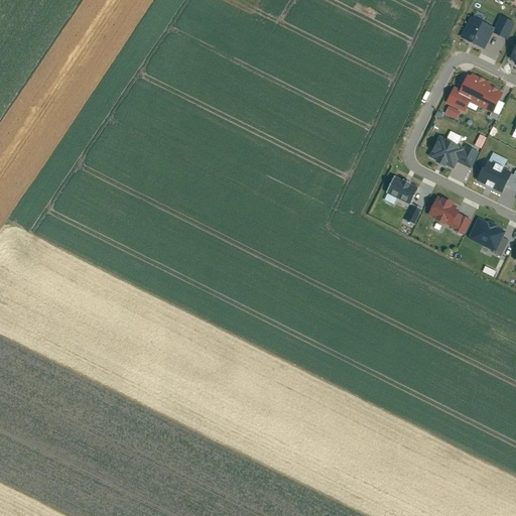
[(471,17),(461,38),(484,49),(494,29),(471,17)]
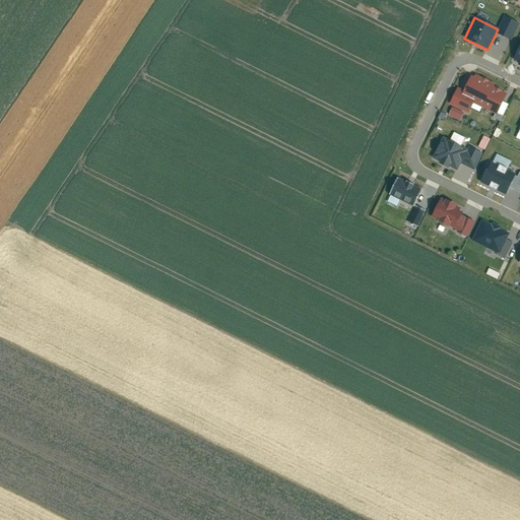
[(497,35),(511,41),(519,24),(505,17),(497,35)]
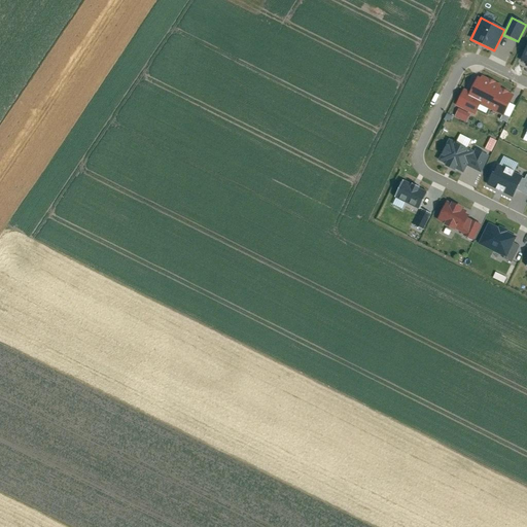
[(463,90),(455,106),(475,116),(480,106),(502,117),(514,95),(500,89),(501,85),(482,76),(480,79),(477,77),(469,93),(463,90)]
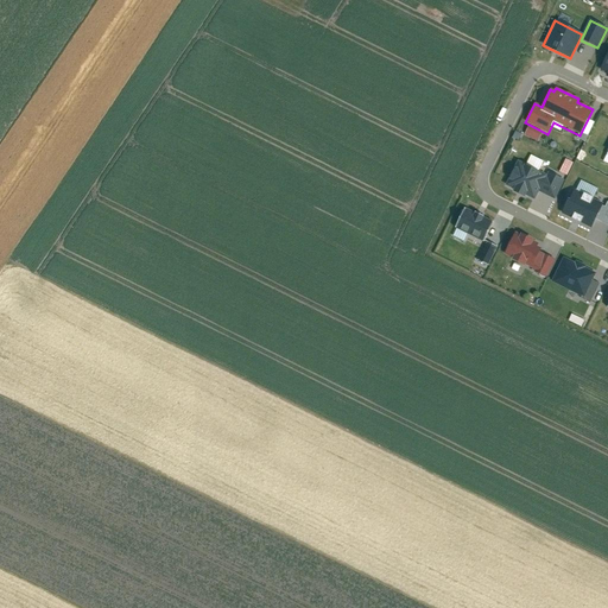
[(517,162),(505,187),(534,201),(538,192),(553,200),(563,181),(548,173),(546,176),(517,162)]
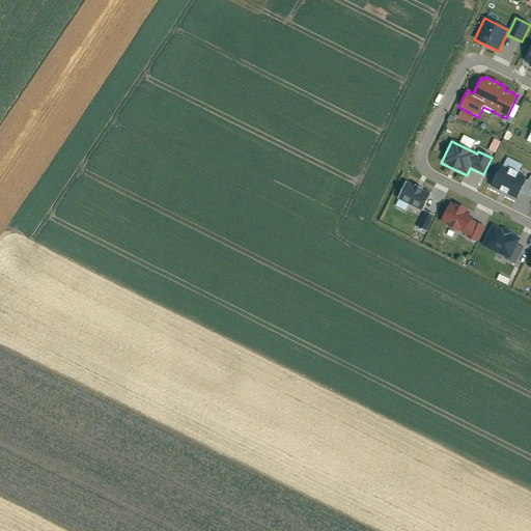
[(527,177),(502,165),(491,188),(516,199),(527,177)]
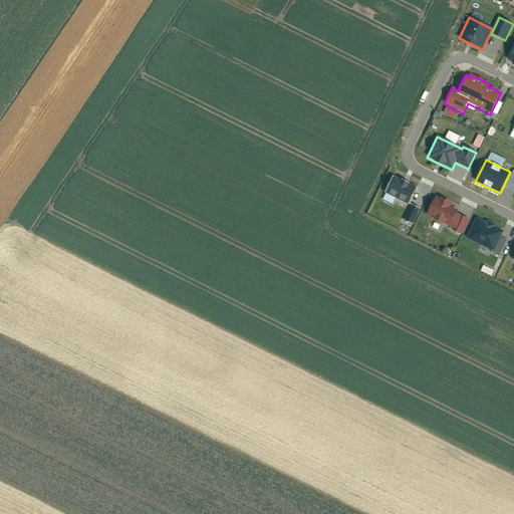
[(418,188),(396,177),(389,193),(411,203),(418,188)]
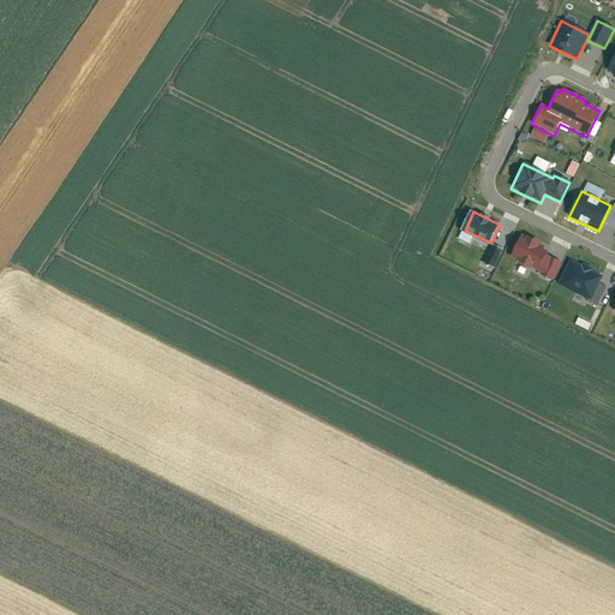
[(521,234),(509,258),(537,272),(544,256),(548,248),(521,234)]
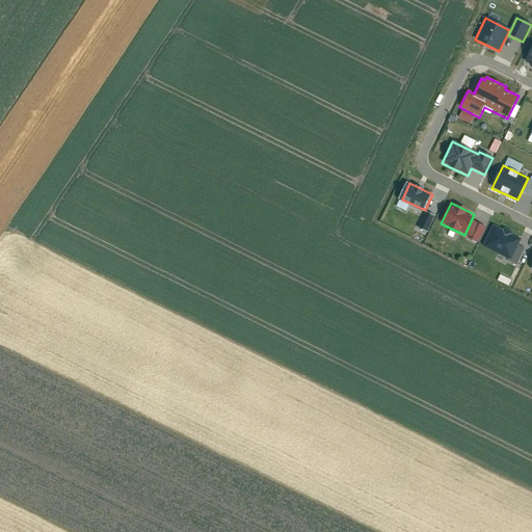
[(471,221),(464,235),(468,237),(467,238),(477,243),(484,228),(471,221)]
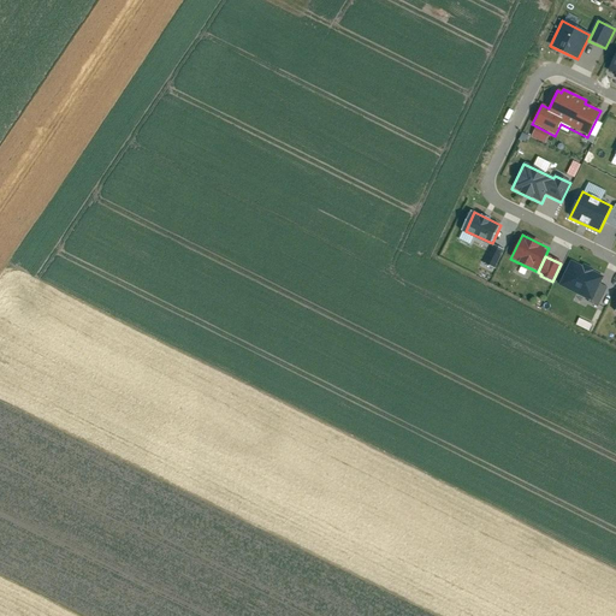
[(570,261),(558,286),(591,302),(603,277),(570,261)]
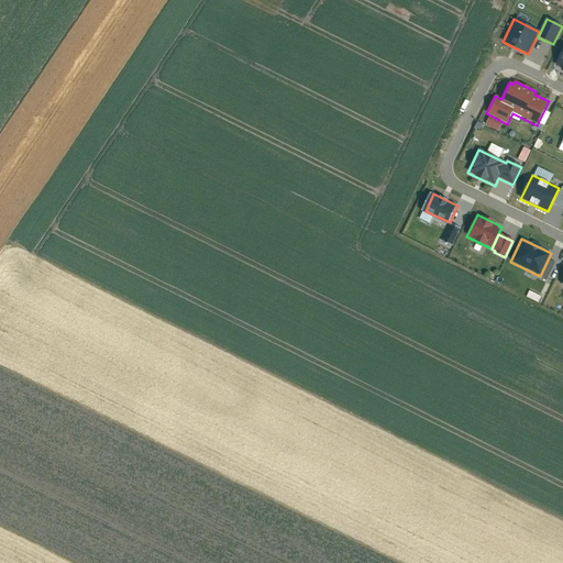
All buildings are outlined.
